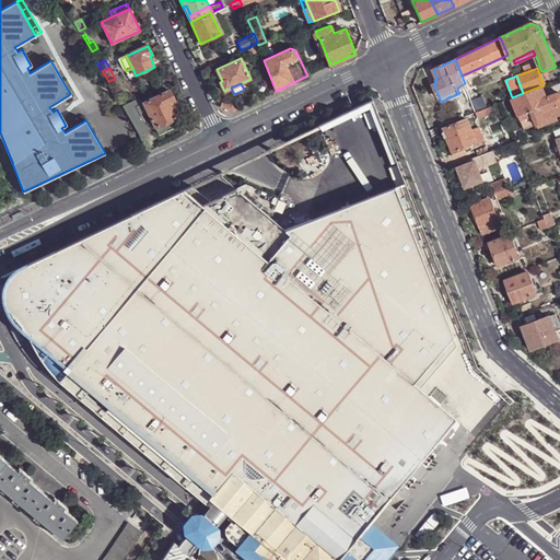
[(512,97),(518,115),(531,111),(536,124),(557,116),(555,107),(559,105),(559,92),(557,92),(547,96),(543,85),(523,93),(512,97)]
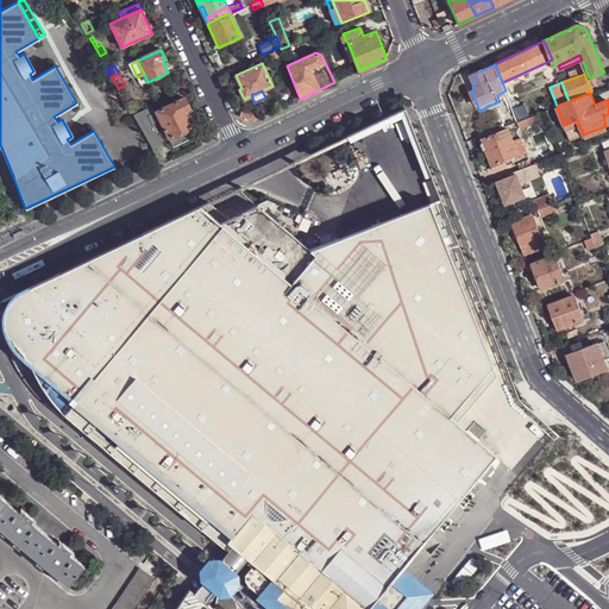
[(162,123),(174,146),(198,136),(187,112),(189,110),(183,98),(156,111),(162,123)]
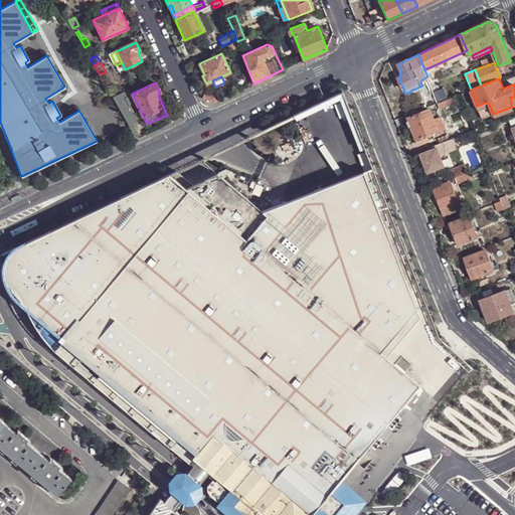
[(130,90),(121,94),(128,108),(137,104),(132,94),(130,90)]
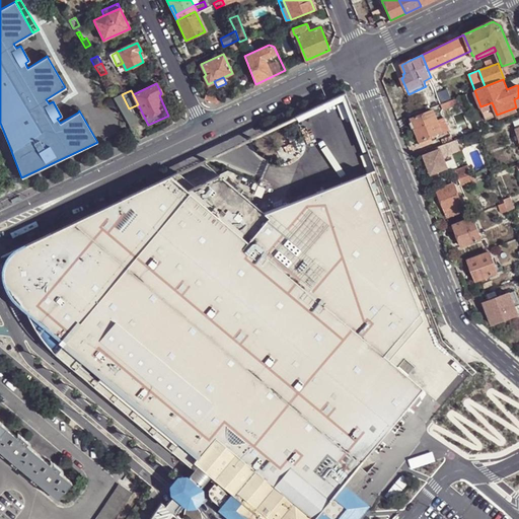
[(129,125),(137,121),(129,108),(122,94),(114,98),(129,125)]
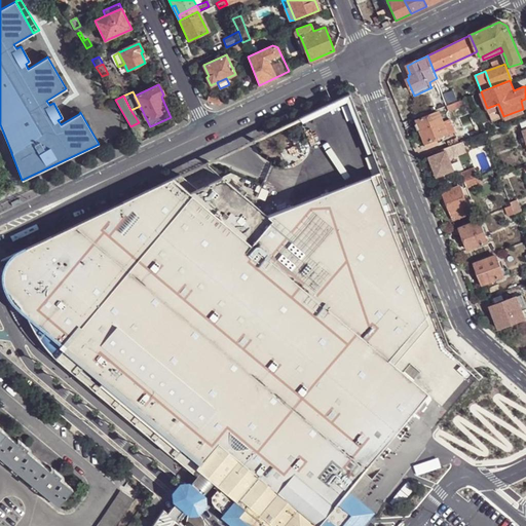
[(447,105),(444,106),(446,113),(460,108),(459,103),(458,101),(451,104),(447,105)]
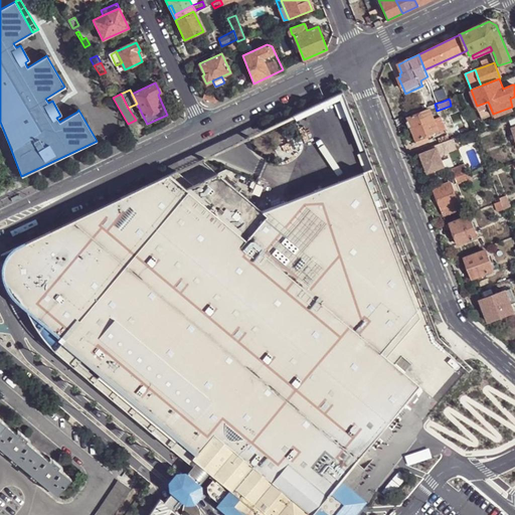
[(477,106),(481,118),(482,117),(482,119),(493,114),(488,102),(477,106)]
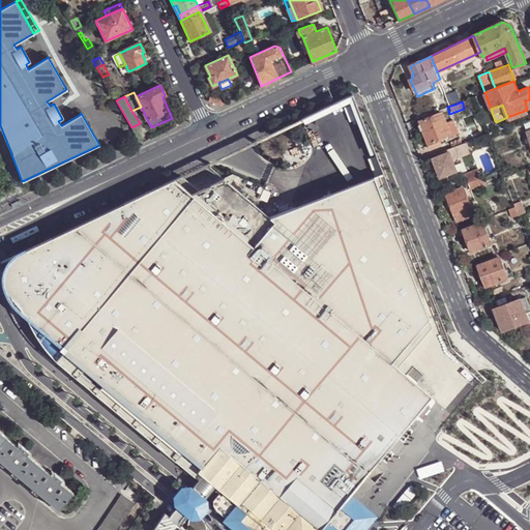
[(446,123),(442,113),(420,121),(421,123),(423,130),(430,144),(446,138),(451,136),(446,123)]
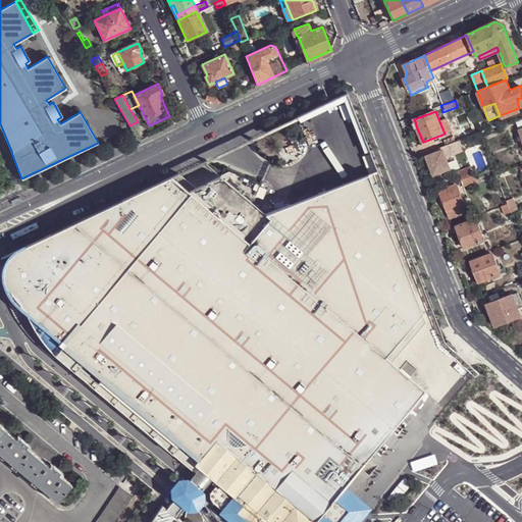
[(447,119),(439,121),(445,134),(451,131),(447,119)]
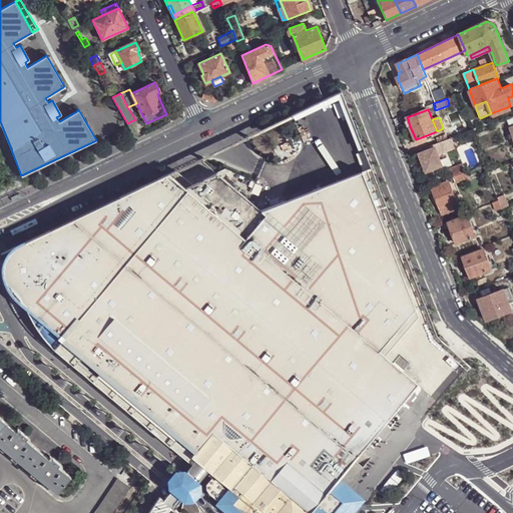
[(433,137),(432,133),(416,139),(415,140),(416,143),(418,144),(425,141),(425,140),(433,137)]
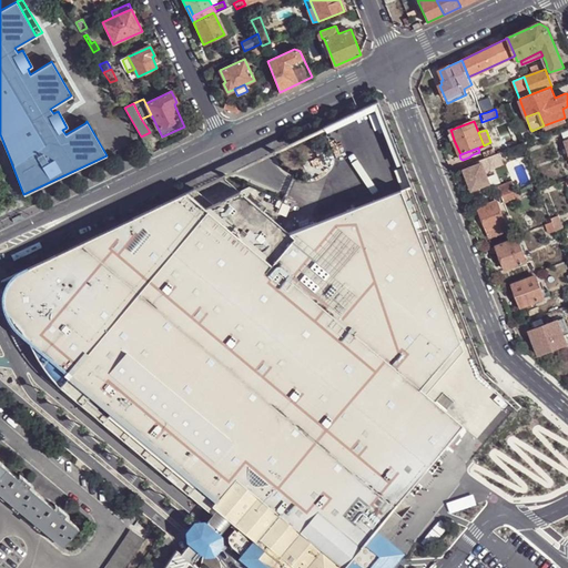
[(486,158),(476,161),(477,164),(482,162),(485,171),(504,164),(503,162),(506,161),(503,151),(496,153),(486,158)]
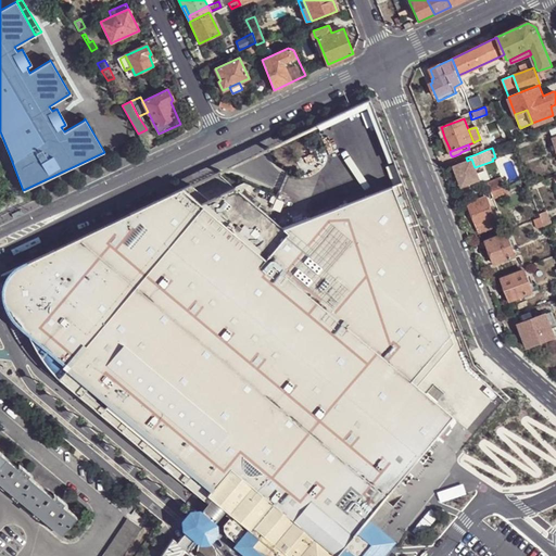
[(475,167),(471,159),(467,161),(454,166),(462,187),(479,179),(475,167)]
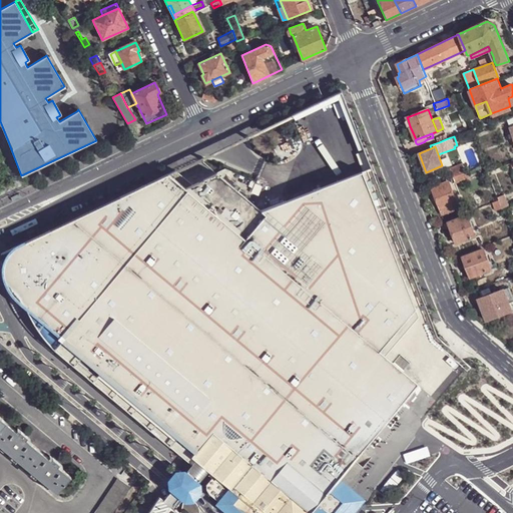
[(453,177),(465,172),(462,163),(450,168),(453,177)]
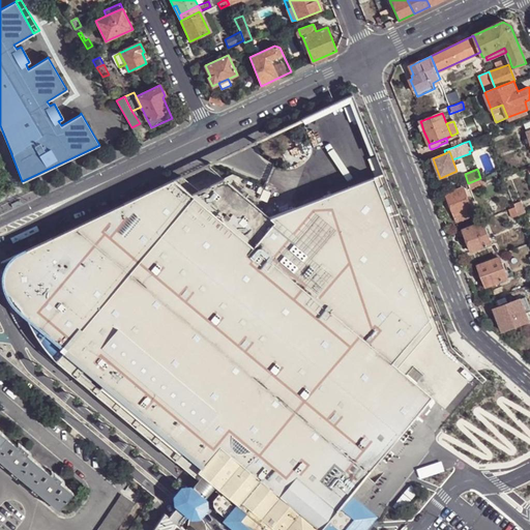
[(484,176),(480,178),(468,183),(466,184),(469,192),(489,184),(484,176)]
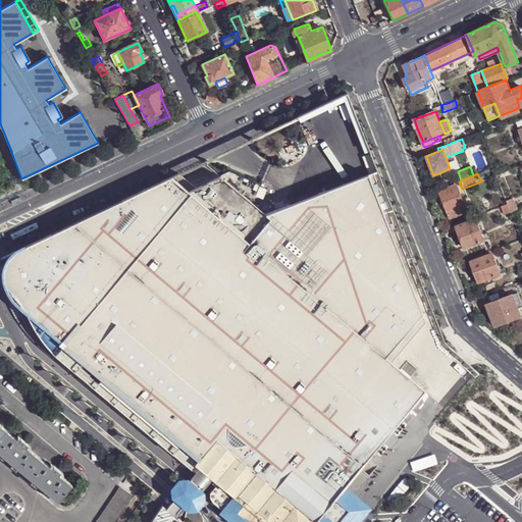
[(440,405),(468,373),(435,347),(367,175),(265,213),(220,175),(189,191),(170,175),(27,244),(13,256),(7,270),(9,286),(19,304),(104,376),(183,441),(200,457),(195,464),(200,468),(212,477),(217,483),(233,496),(264,521),(316,521),(329,507),(347,486),(426,392),(440,405)]
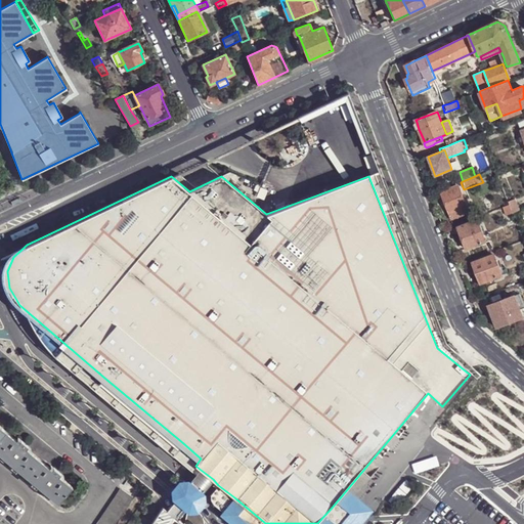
[(467,206),(459,185),(441,192),(449,212),(467,206)]
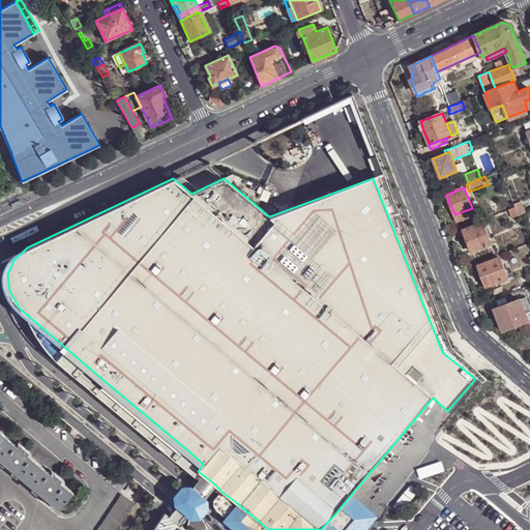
[(519,215),(526,212),(522,201),(513,204),(516,207),(519,215)]
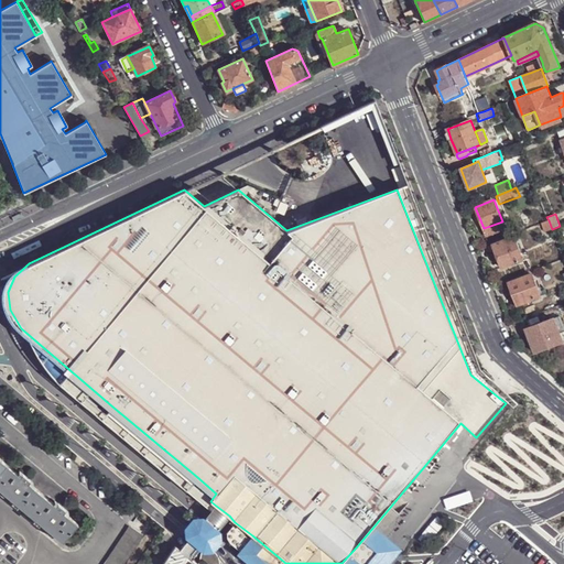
[(552,229),(549,220),(542,223),(545,231),(552,229)]
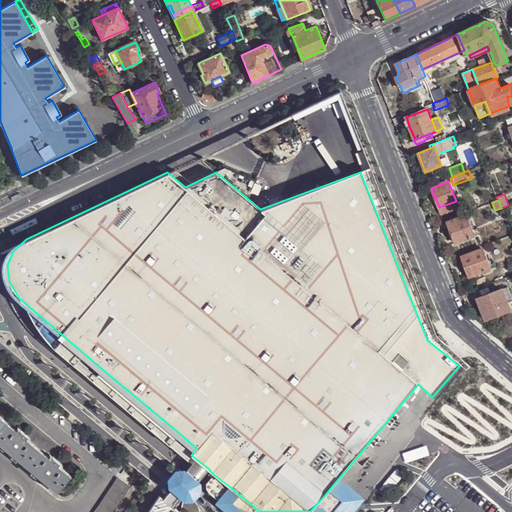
[(458,207),(456,201),(439,207),(442,214),(458,207)]
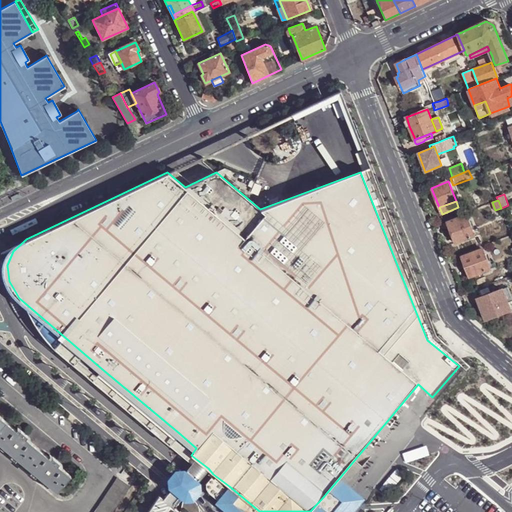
[(472,230),(466,215),(448,222),(456,243),(475,235),(472,230)]
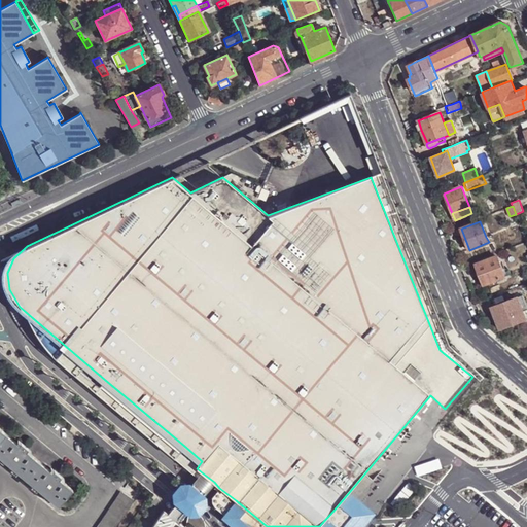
[(505,276),(497,255),(476,264),(484,284),(490,282),(497,279),(503,277),(505,276)]
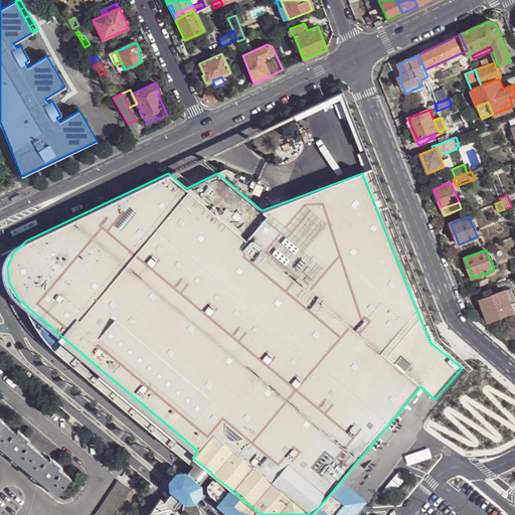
[(514,297),(511,288),(506,290),(511,304),(514,302),(514,297)]
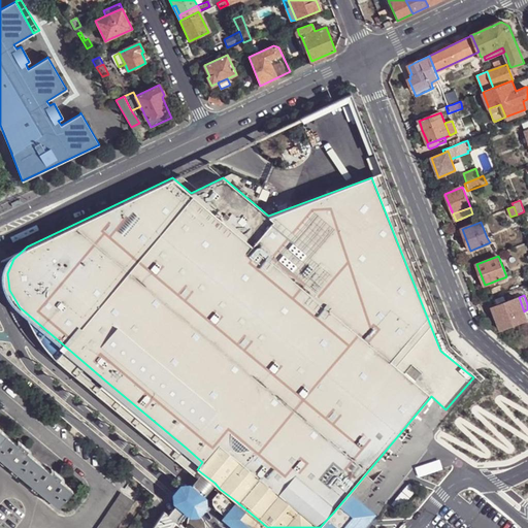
[(524,311),(519,297),(493,307),(501,329),(527,320),(524,311)]
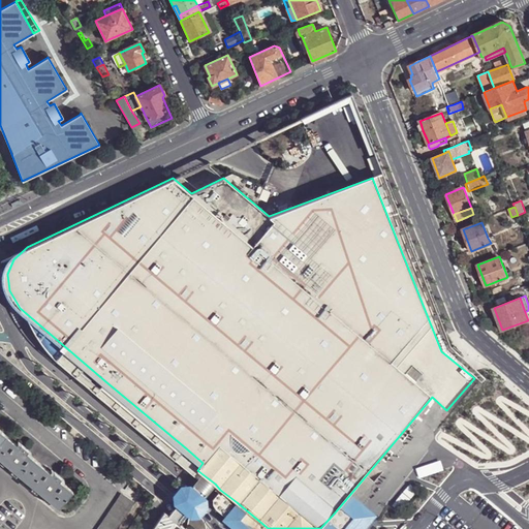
[(105,381),(100,386),(180,454),(185,447),(105,381)]
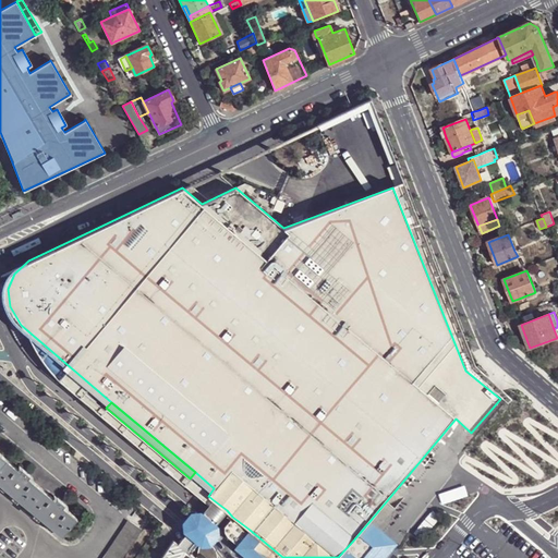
[(0,483),(62,535),(79,516),(67,507),(64,505),(67,502),(59,496),(57,498),(52,495),(32,478),(28,475),(31,473),(23,466),(21,469),(17,466),(0,451),(0,483)]
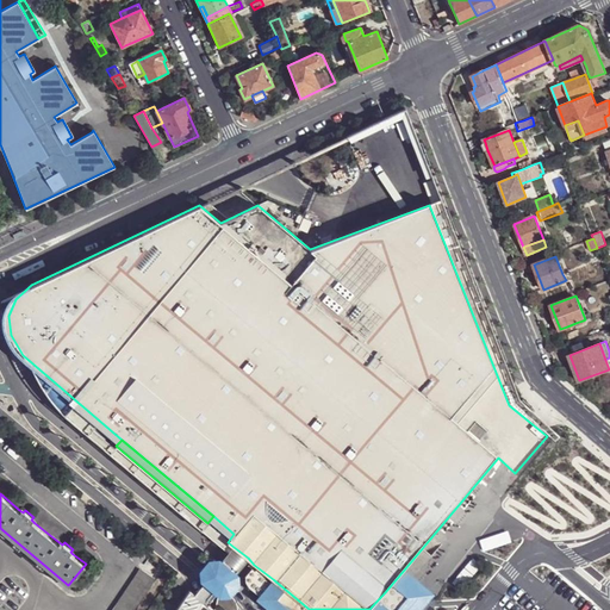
[(491,518),(466,549),(475,556),(500,526),(491,518)]
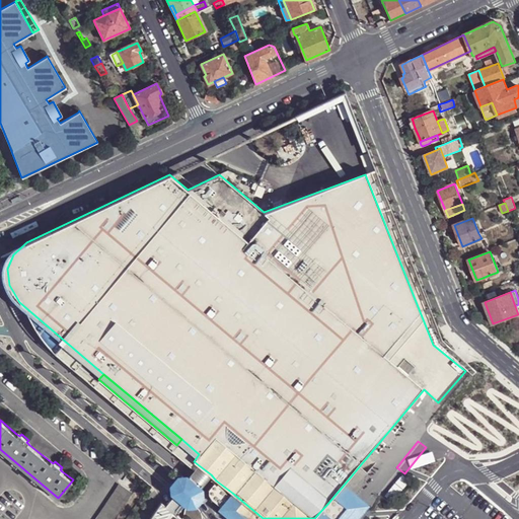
[(211,474),(199,465),(192,473),(189,476),(187,474),(177,475),(173,479),(169,485),(170,494),(187,508),(196,507),(200,503),(204,498),(204,489),(201,487),(204,484),(211,474)]
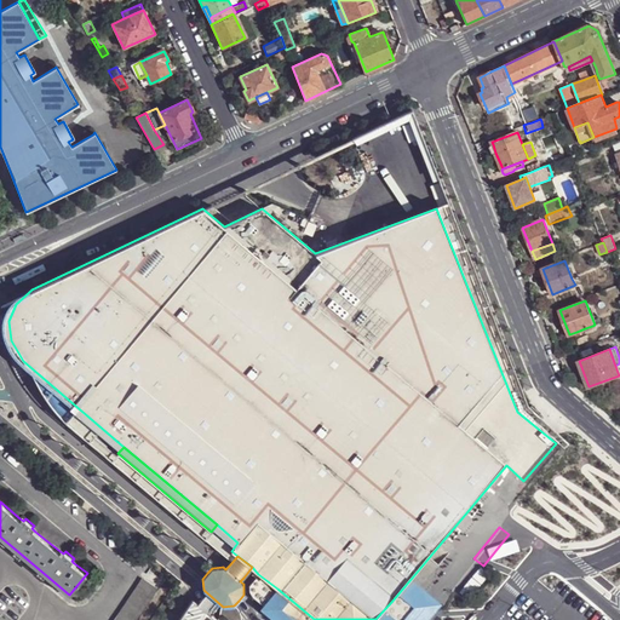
[(252,597),(263,606),(277,589),(258,574),(257,577),(248,585),(250,591),(252,597)]
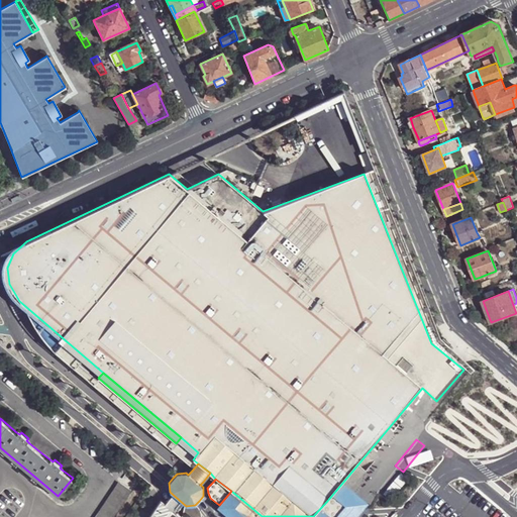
[(358,496),(343,482),(326,502),(313,516),(356,516),(369,504),(358,496)]
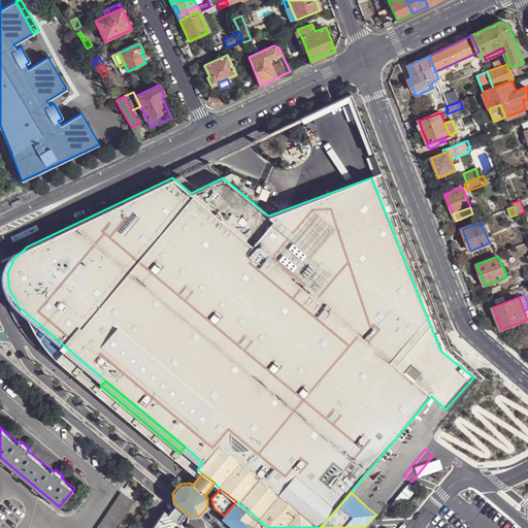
[(117,527),(135,500),(123,493),(98,527),(117,527)]
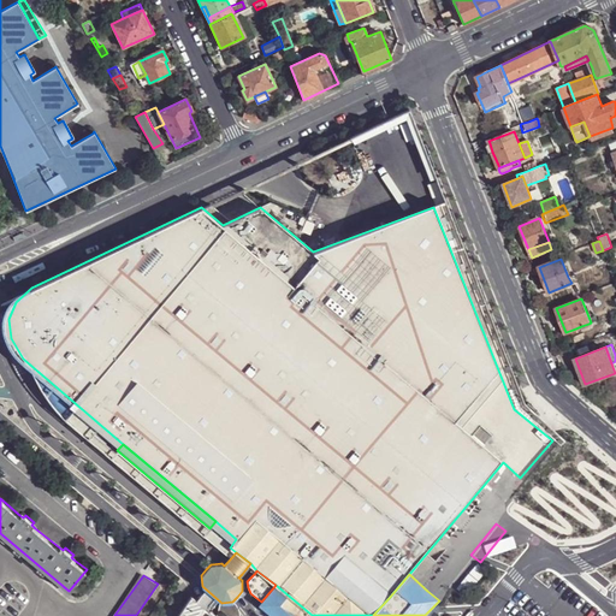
[(312,615),(276,585),(261,602),(278,615),(312,615)]
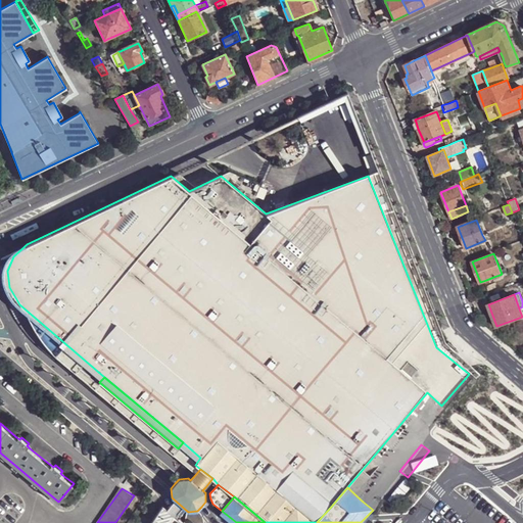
[(161,506),(149,522),(183,522),(177,518),(161,506)]
